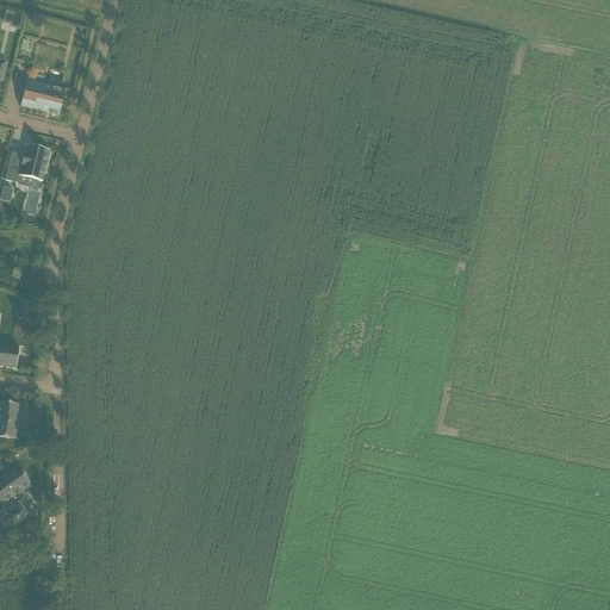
[(2,25),(22,27),(23,13),(5,11),(2,25)]
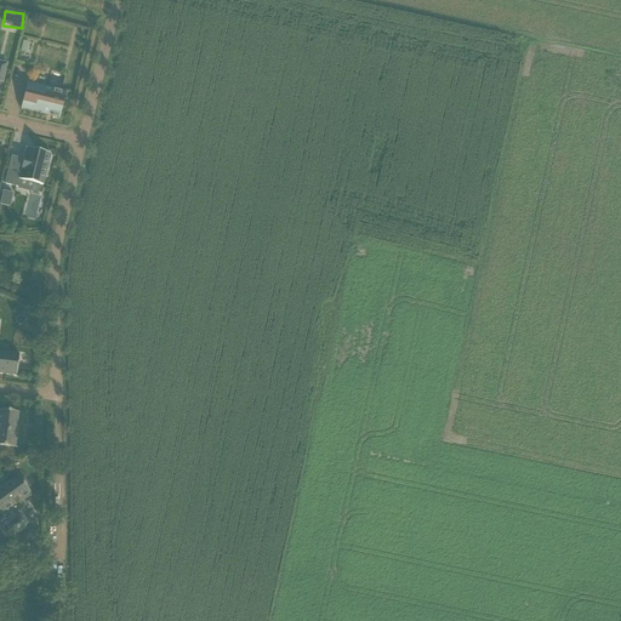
[(28,83),(21,110),(22,110),(22,109),(47,115),(49,112),(60,114),(58,119),(58,120),(66,91),(64,91),(64,92),(46,89),(28,84),(28,83)]
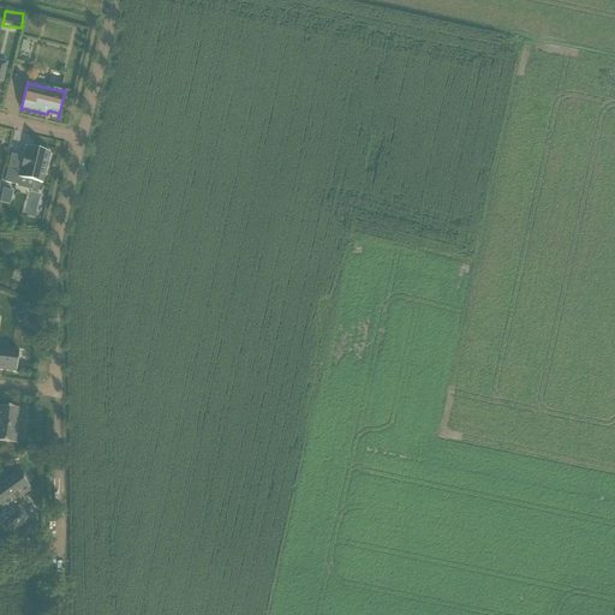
[(27,147),(25,148),(19,173),(9,169),(5,183),(18,186),(19,179),(42,184),(49,153),(27,147)]
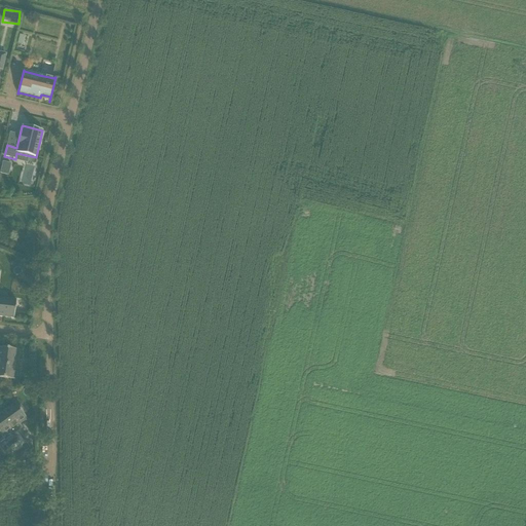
[(11,164),(2,162),(0,172),(0,174),(8,176),(11,164)]
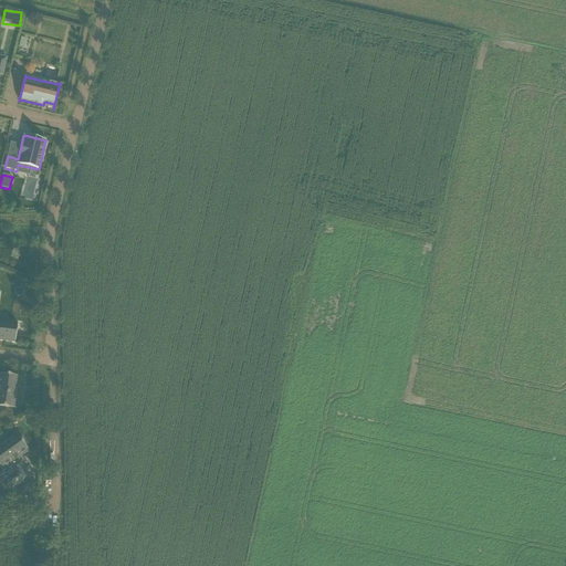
[(27,178),(23,197),(31,198),(35,180),(27,178)]
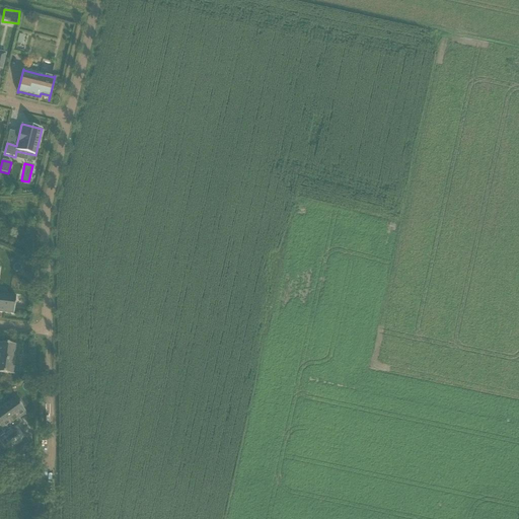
[(0,294),(0,312),(13,314),(15,296),(0,294)]
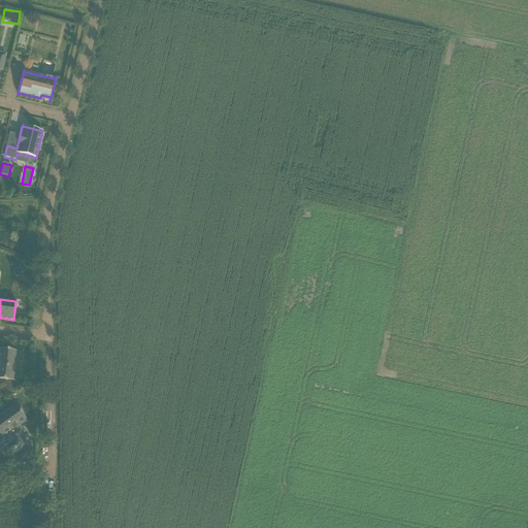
[(0,380),(12,382),(17,352),(0,349),(0,380)]
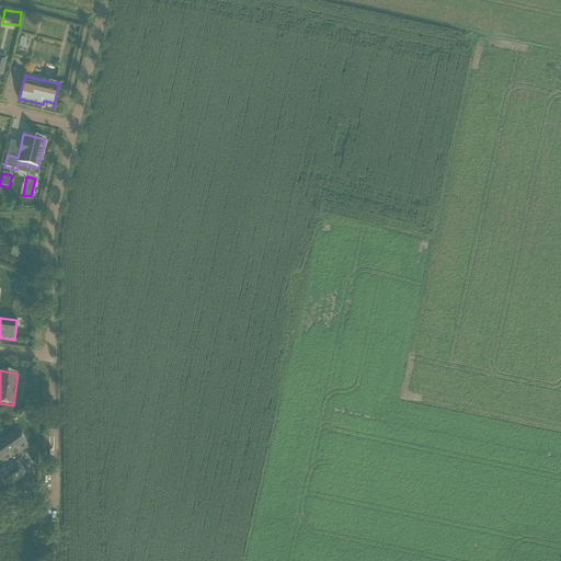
[(15,430),(0,441),(0,464),(1,467),(4,470),(10,478),(20,470),(14,462),(23,457),(20,454),(27,447),(24,442),(25,441),(21,434),(21,435),(20,436),(15,430)]
